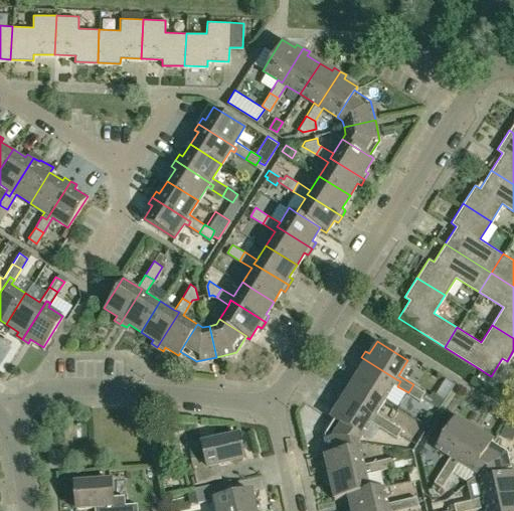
[(357,363),(361,365),(353,378),(384,397),(393,383),(397,386),(400,381),(396,379),(361,357),(357,363)]
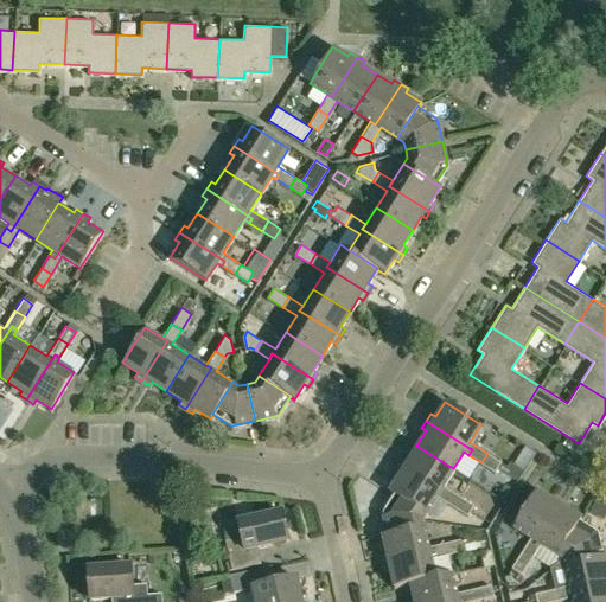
[(563,439),(561,442),(574,450),(576,447),(579,443),(566,435),(563,439)]
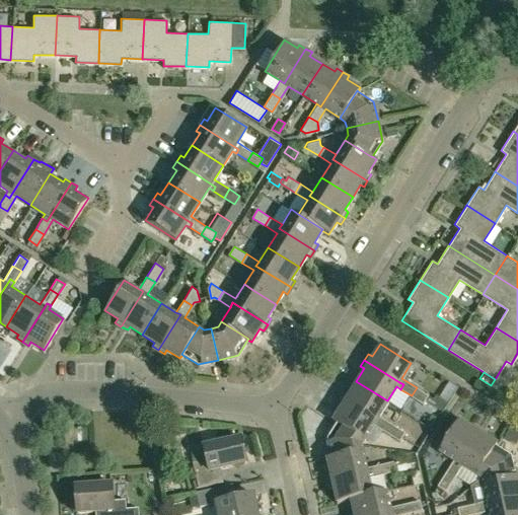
[(380,422),(377,426),(388,433),(393,424),(378,415),(387,400),(356,381),(348,393),(345,391),(341,397),(380,422)]
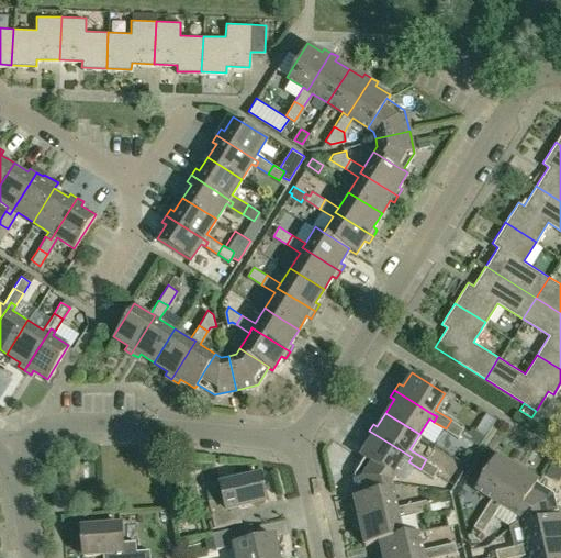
[(451,420),(446,428),(457,436),(463,427),(451,420)]
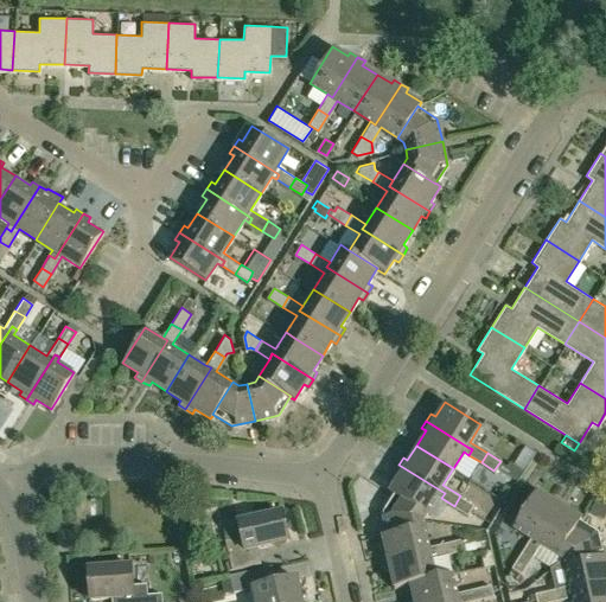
[(510,461),(506,466),(504,469),(517,478),(522,469),(510,461)]
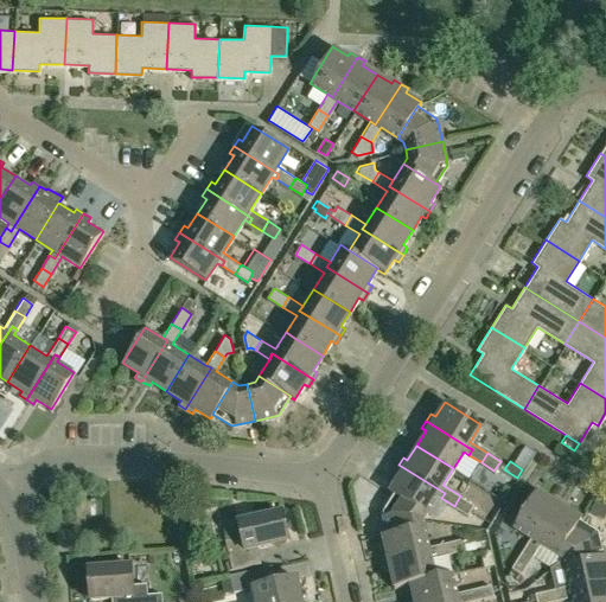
[(437,495),(441,498),(445,493),(399,465),(394,472),(399,474),(389,490),(393,493),(394,492),(426,512),(437,495)]
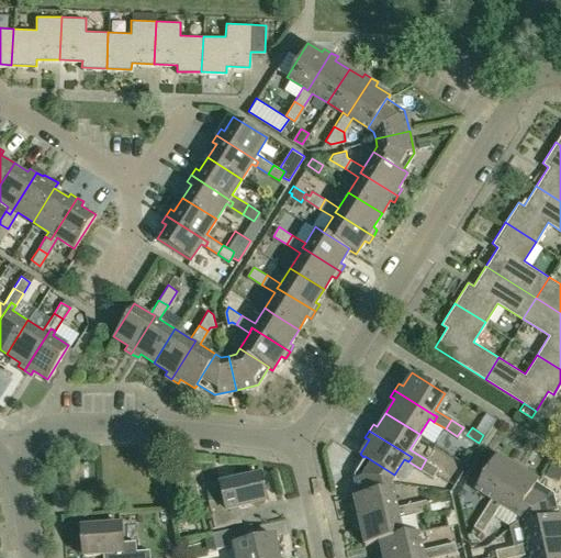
[(495,500),(518,462),(512,458),(509,461),(495,453),(474,487),(491,497),(487,502),(492,504),(495,500)]
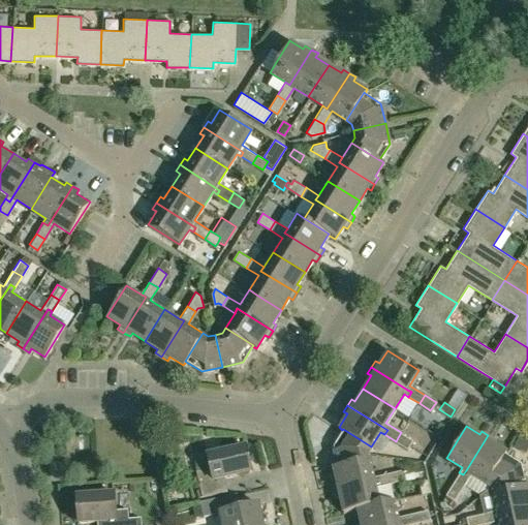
[(371,446),(343,429),(342,430),(332,445),(335,456),(330,457),(332,466),(337,465),(337,466),(369,459),(368,452),(371,446)]
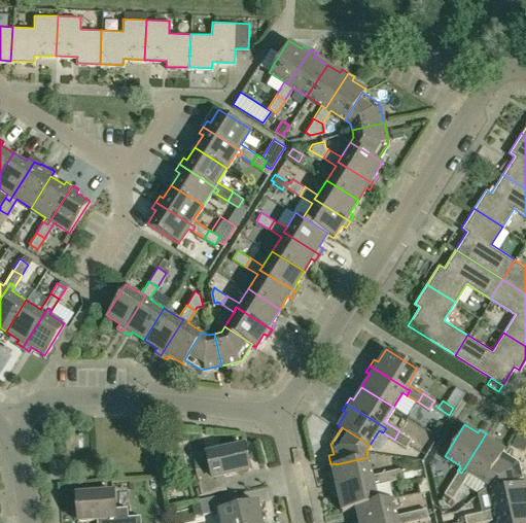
[(399,430),(394,440),(405,447),(411,438),(399,430)]
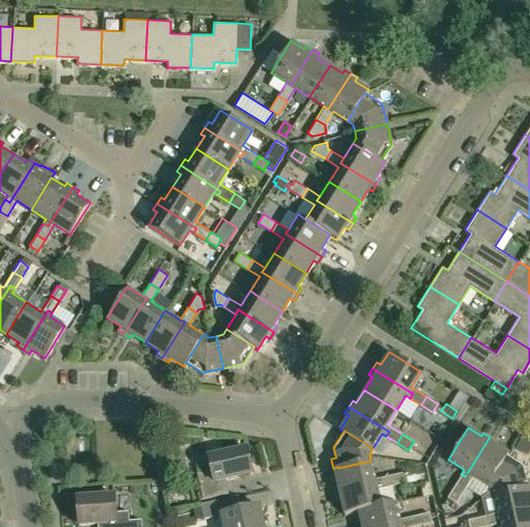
[(463,491),(472,475),(486,484),(504,455),(505,456),(507,452),(494,444),(497,441),(490,437),(468,472),(465,476),(461,474),(453,484),(463,491)]
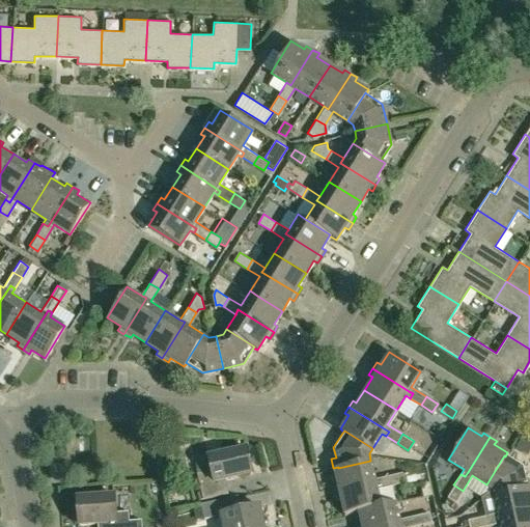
[(211,468),(196,471),(202,497),(227,491),(224,477),(252,471),(246,446),(207,454),(211,468)]
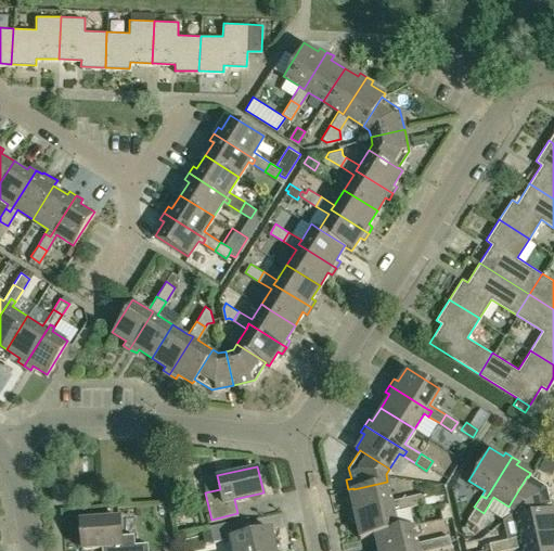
[(545,488),(528,477),(527,476),(509,507),(514,510),(516,517),(550,509),(550,508),(545,488)]
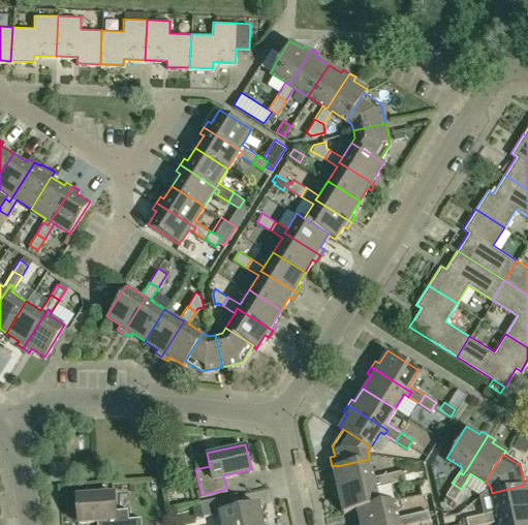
[(391,471),(373,475),(369,459),(337,466),(337,465),(332,466),(336,482),(332,483),(334,490),(379,480),(380,484),(390,482),(393,482),(391,471)]
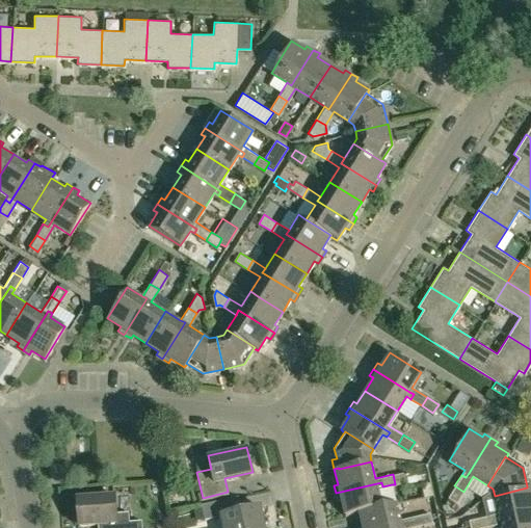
[(393,474),(395,484),(407,481),(406,474),(405,471),(393,474)]
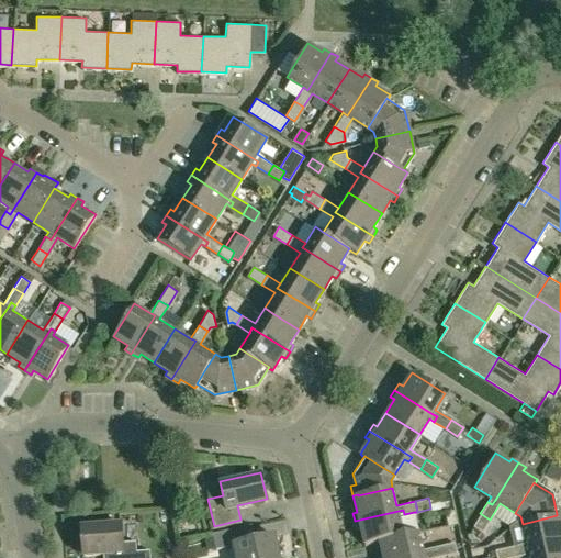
[(439,499),(429,501),(430,509),(441,506),(439,499)]
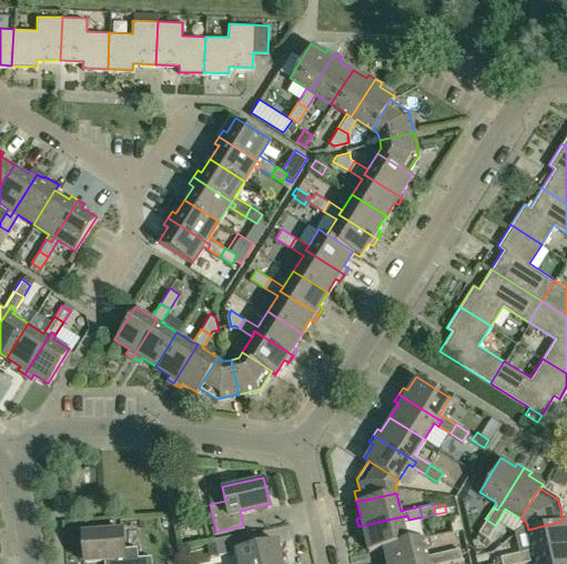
[(422,535),(418,517),(408,520),(407,515),(358,526),(360,534),(364,533),(367,549),(383,545),(422,535)]
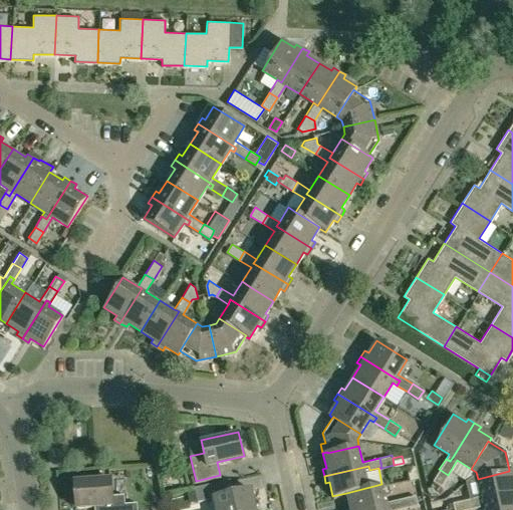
[(441,485),(448,475),(439,469),(433,480),(441,485)]
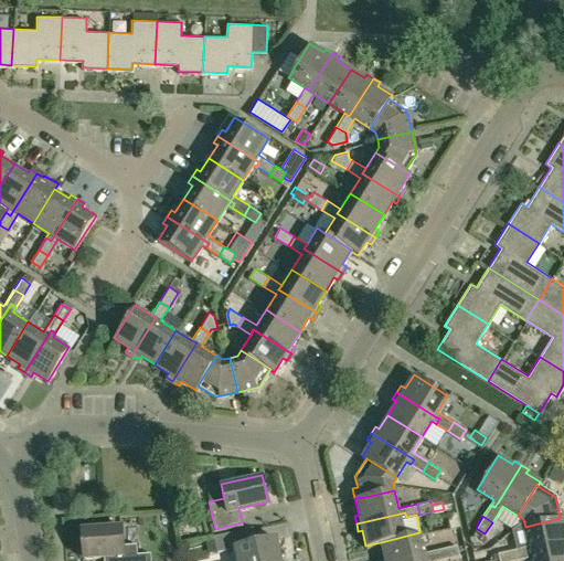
[(531,550),(563,541),(563,516),(560,517),(560,518),(525,527),(523,519),(512,528),(517,548),(524,546),(525,551),(531,550)]
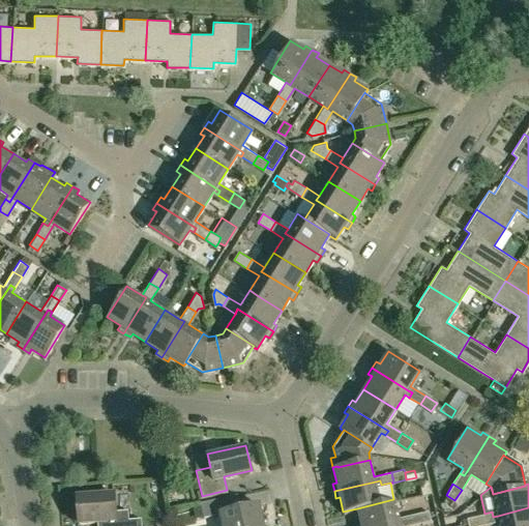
[(104,525),(128,525),(127,508),(115,509),(114,492),(76,495),(77,505),(75,505),(72,508),(71,510),(71,515),(72,517),(76,520),(78,520),(78,522),(104,520),(104,525)]
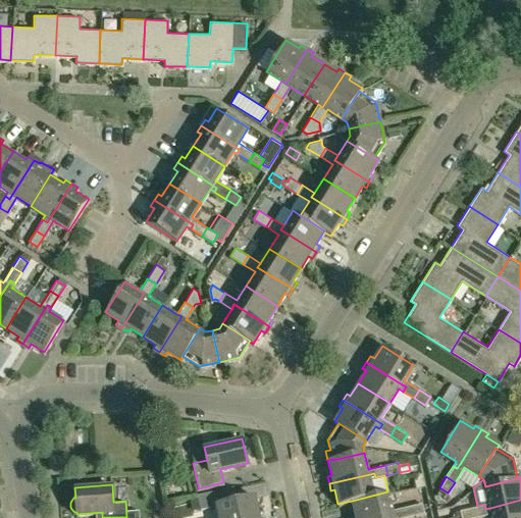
[(218,517),(259,517),(255,495),(229,501),(226,486),(197,494),(200,508),(216,504),(218,517)]
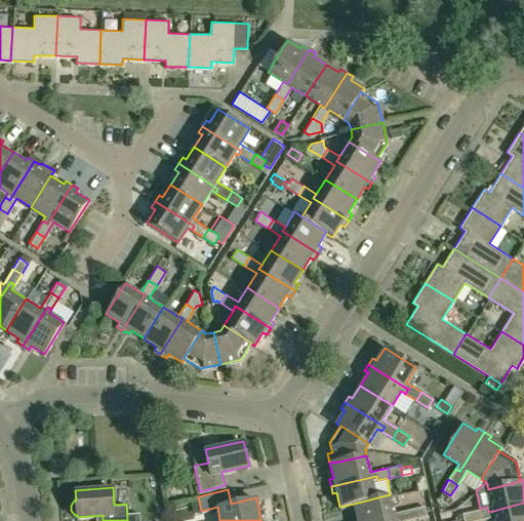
[(353,519),(353,520),(375,520),(395,517),(400,516),(401,520),(413,518),(411,508),(394,512),(390,494),(354,504),(357,518),(353,519)]
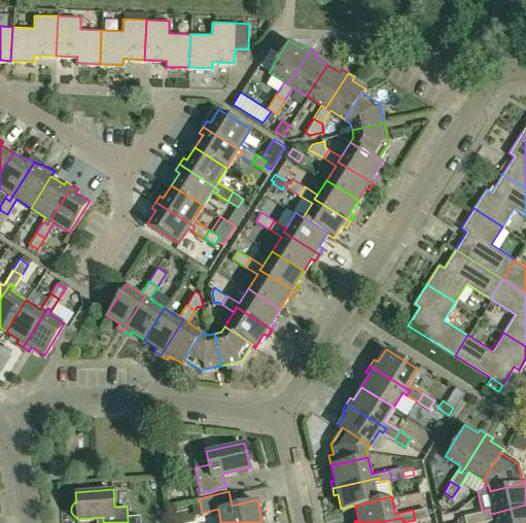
[(497,522),(525,522),(525,504),(495,513),(490,514),(489,509),(482,511),(477,512),(479,521),(496,518),(497,522)]
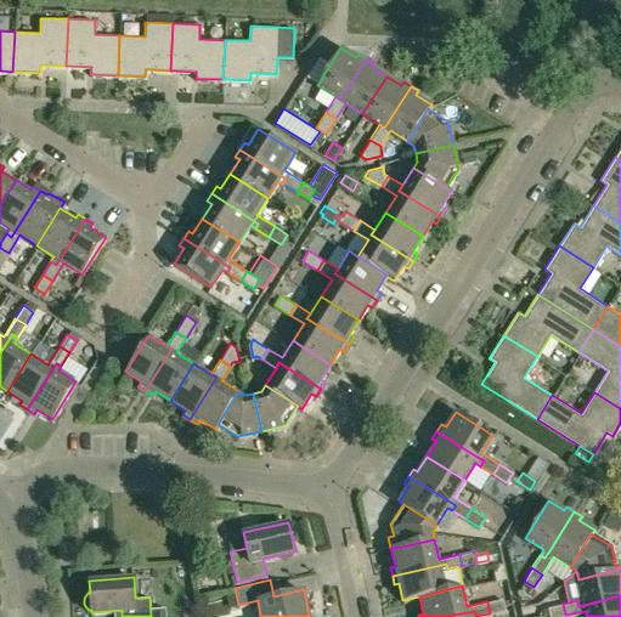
[(503,598),(487,601),(490,613),(506,610),(503,598)]
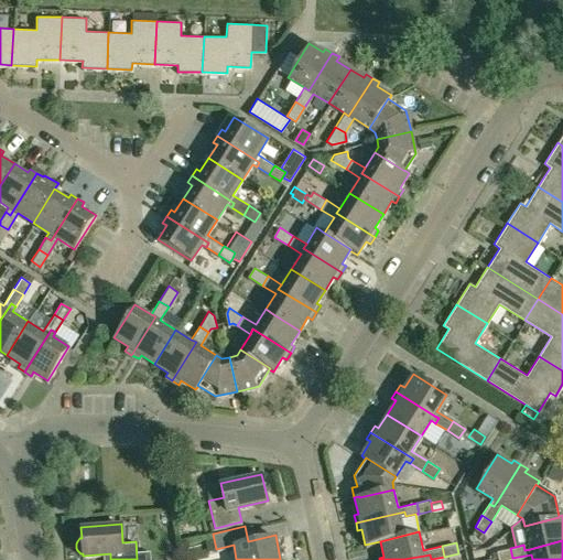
[(510,548),(496,551),(498,559),(505,559),(512,558),(510,548)]
